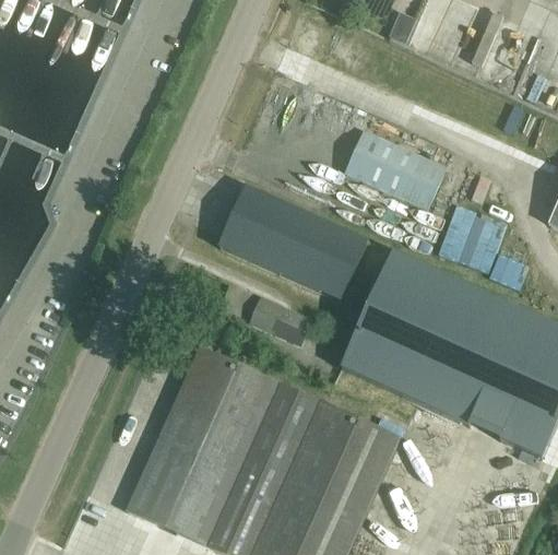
[(422,54),(443,0),(425,0),(406,47),(422,54)]
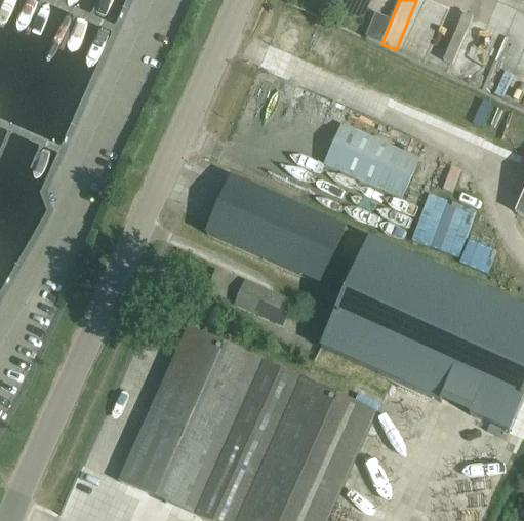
[(340,125),(324,164),(400,197),(417,158),(340,125)]
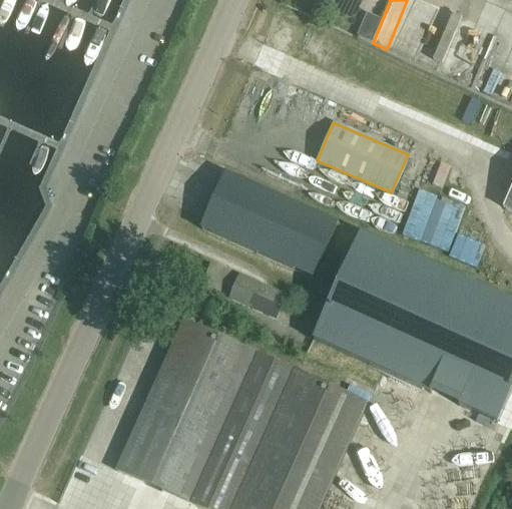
[(320,256),(330,236),(336,221),(225,171),(200,225),(311,276),(318,261),(320,256)]
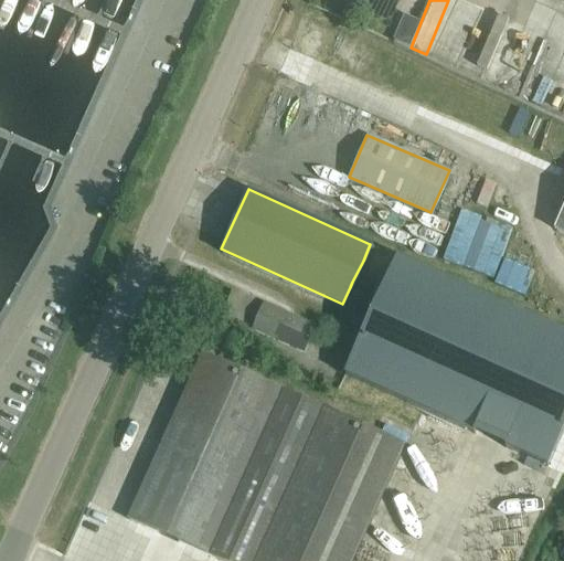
[(563,201),(553,226),(563,232),(563,201)]
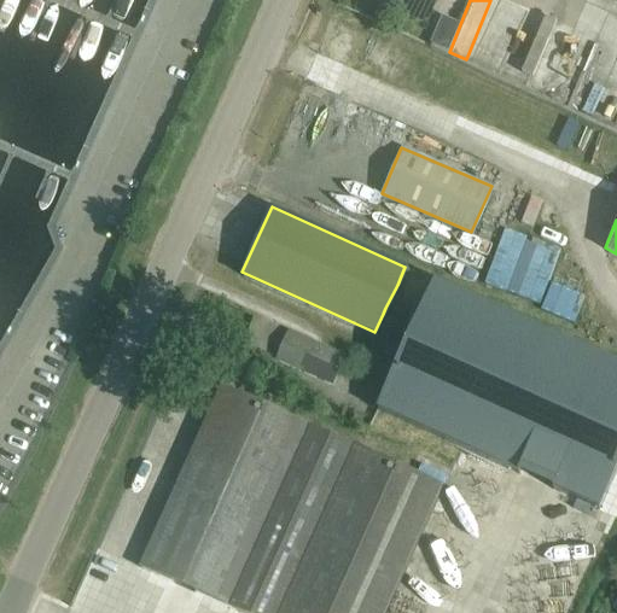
[(616,460),(616,362),(434,280),(376,407),(597,507),(616,460)]
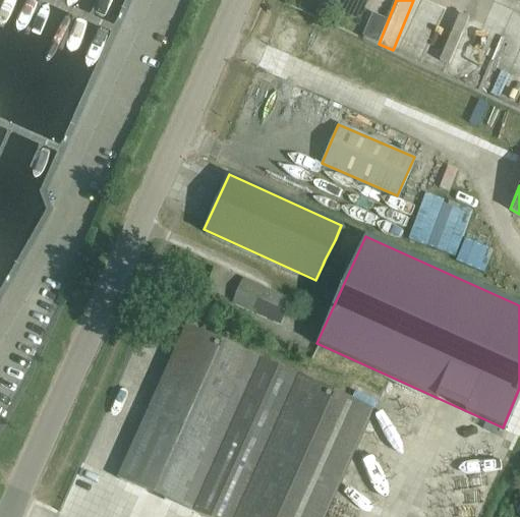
[(185,285),(191,271),(182,267),(176,281),(185,285)]
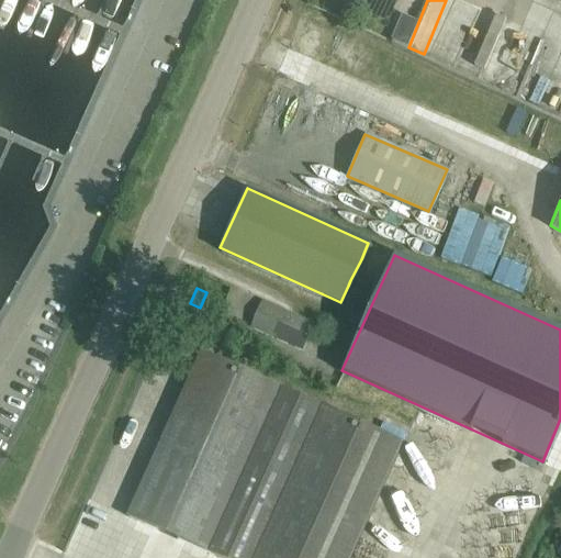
[(261,299),(250,325),(300,348),(312,322),(261,299)]
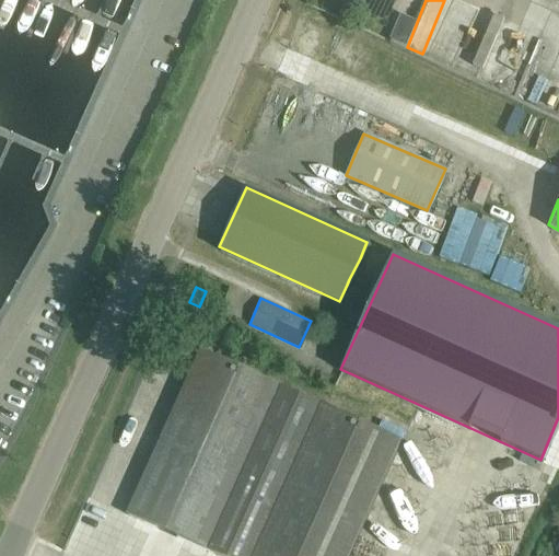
[(222,555),(346,555),(399,440),(198,349),(125,512),(222,555)]
